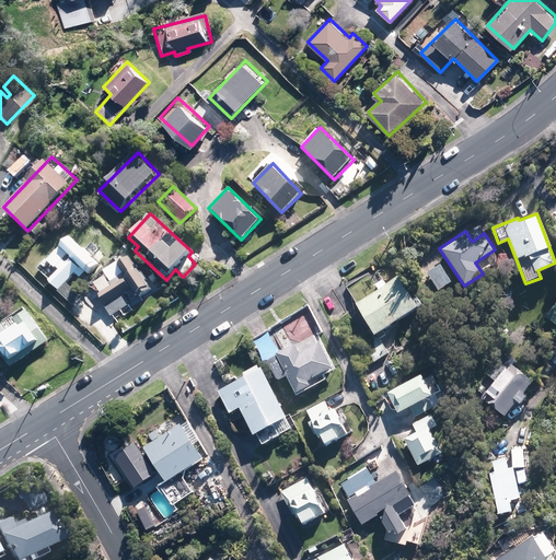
[(99,265),(70,238),(58,253),(61,256),(54,266),(58,269),(46,282),(71,305),(79,296),(65,282),(77,269),(87,278),(99,265)]
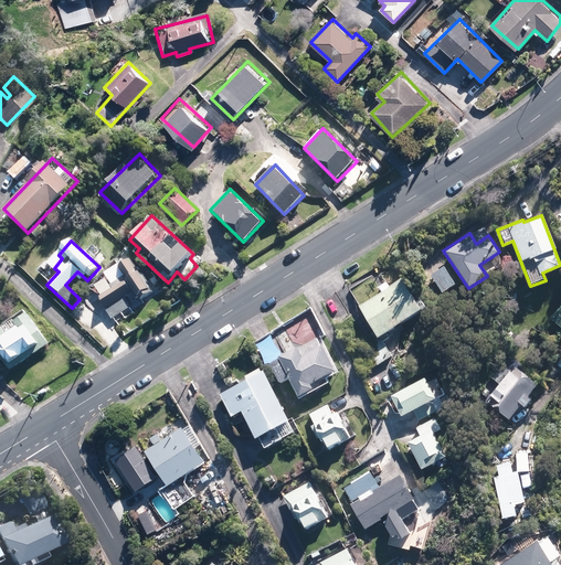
[(152,292),(129,257),(104,275),(106,278),(91,289),(112,320),(152,292)]
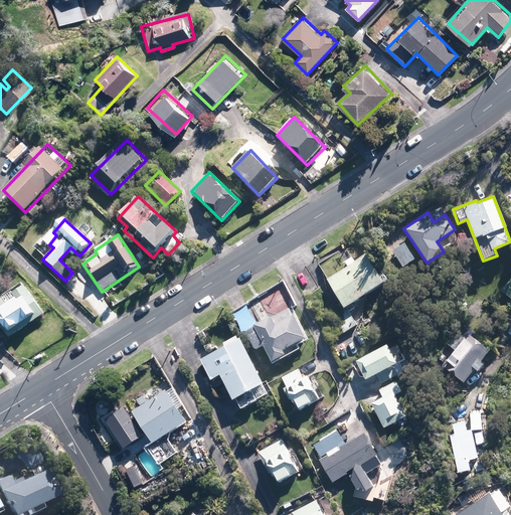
[(414,259),(402,240),(389,249),(401,268),(414,259)]
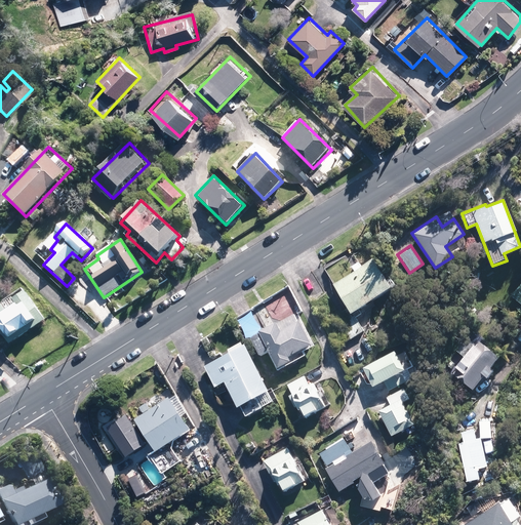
[(352,314),(395,285),(375,255),(361,266),(357,259),(349,266),(351,270),(331,283),(352,314)]
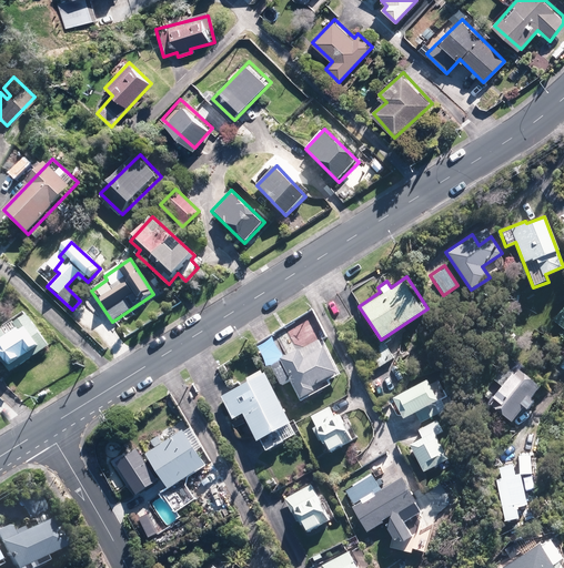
[(563,304),(552,320),(563,330),(563,304)]
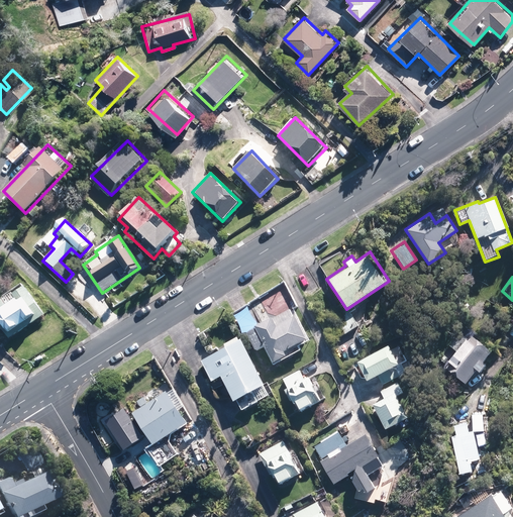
[(44,314),(25,285),(0,301),(0,324),(8,337),(44,314)]
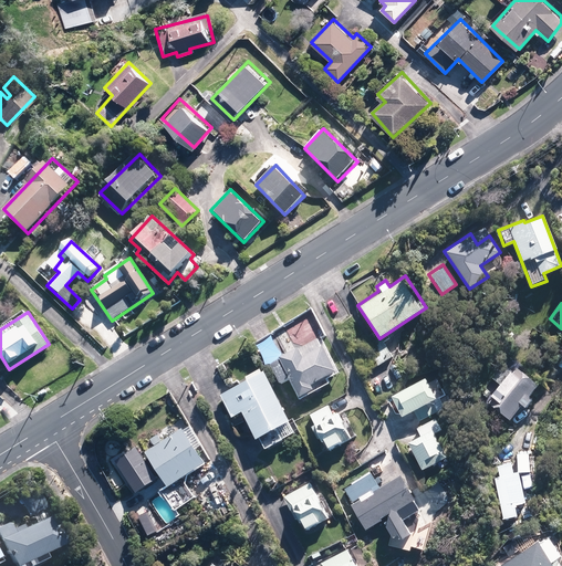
[(336,369),(318,336),(297,347),(295,345),(267,360),(280,385),(290,379),(300,398),(329,381),(325,376),(336,369)]
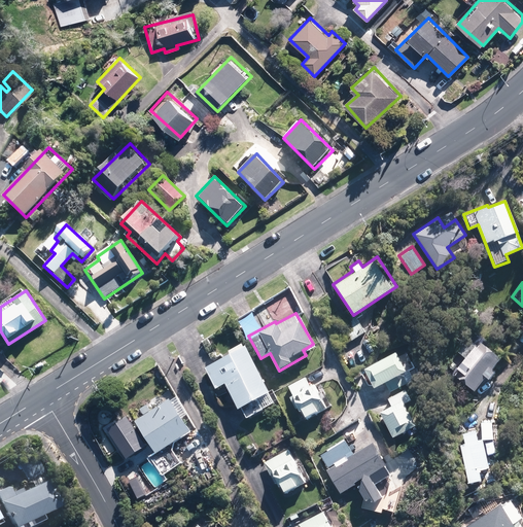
[(502,357),(480,339),(475,345),(467,339),(456,352),(464,359),(457,369),(463,374),(460,379),(475,390),(486,377),(490,380),(497,371),(494,367),(502,357)]
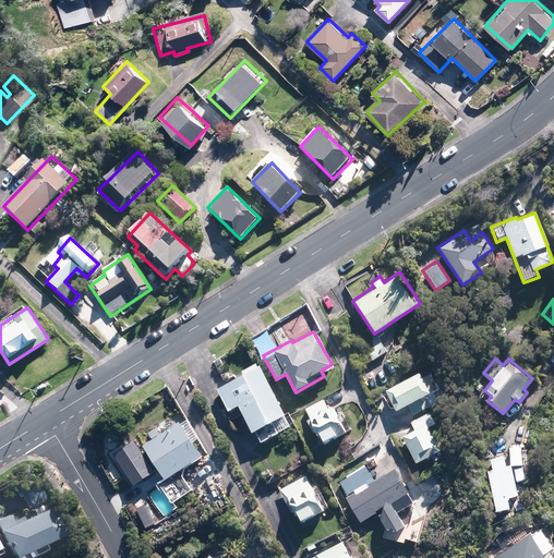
[(288,414),(260,363),(254,366),(253,364),(231,376),(233,379),(215,390),(228,413),(240,405),(255,433),(256,432),(262,441),(288,427),(282,417),(288,414)]
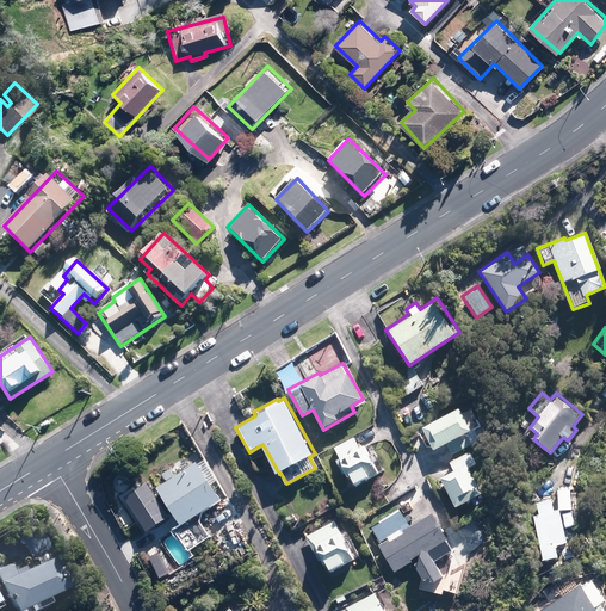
[(474,430),(461,407),(424,426),(436,450),(474,430)]
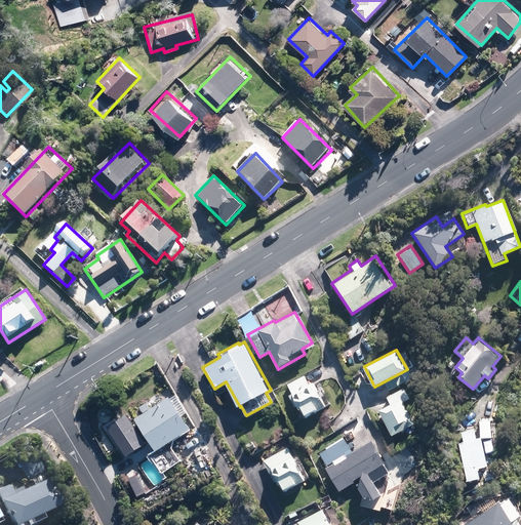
[(309,386),(303,374),(284,384),(302,417),(326,404),(315,382),(309,386)]
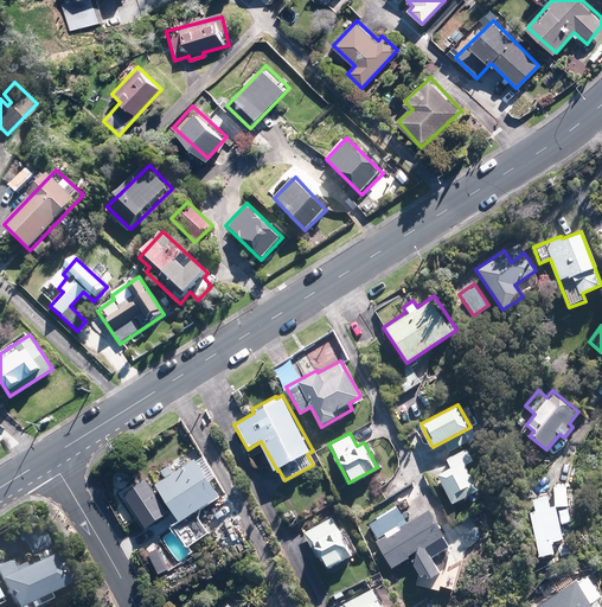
[(484,489),(462,449),(443,459),(449,468),(439,474),(455,504),(484,489)]
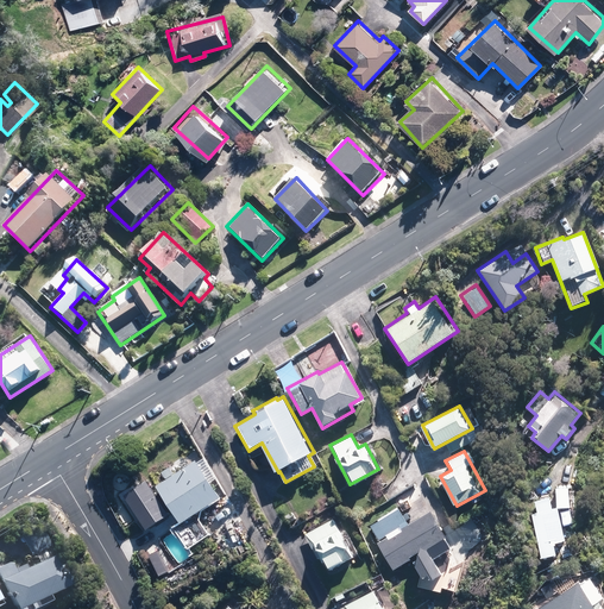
[(155,485),(172,514),(165,520),(187,548),(208,533),(199,522),(199,513),(219,498),(194,459),(172,473),(168,465),(157,472),(163,479),(155,485)]
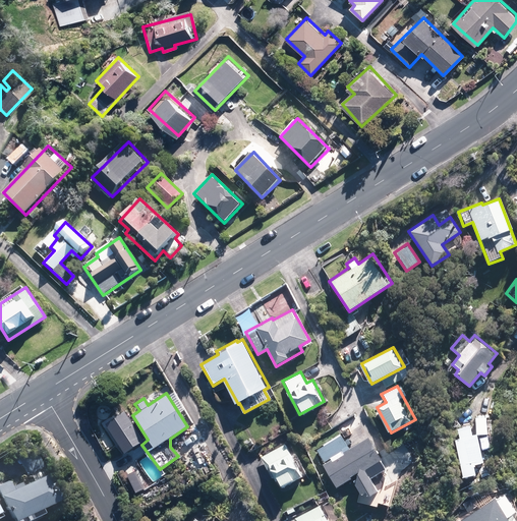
[(456,440),(451,441),(459,477),(471,475),(470,467),(471,467),(471,466),(479,464),(472,433),(468,435),(466,426),(453,429),(456,440)]
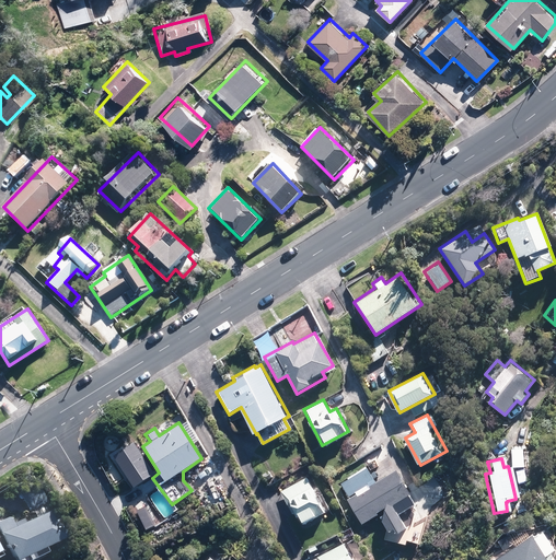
[(366,465),(335,481),(359,524),(377,514),(389,535),(406,526),(398,513),(418,502),(398,467),(373,480),(366,465)]
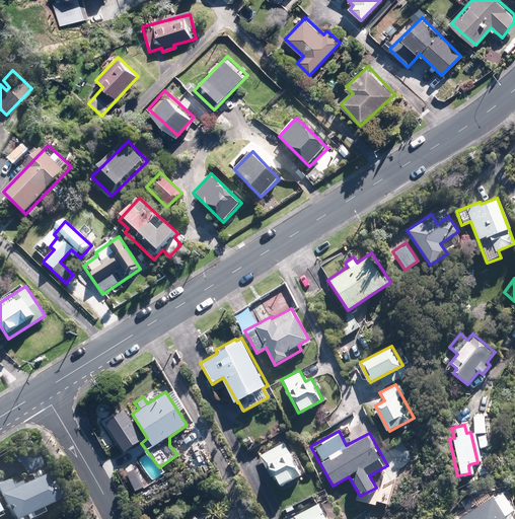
[(282,439),(260,453),(279,486),(302,472),(282,439)]
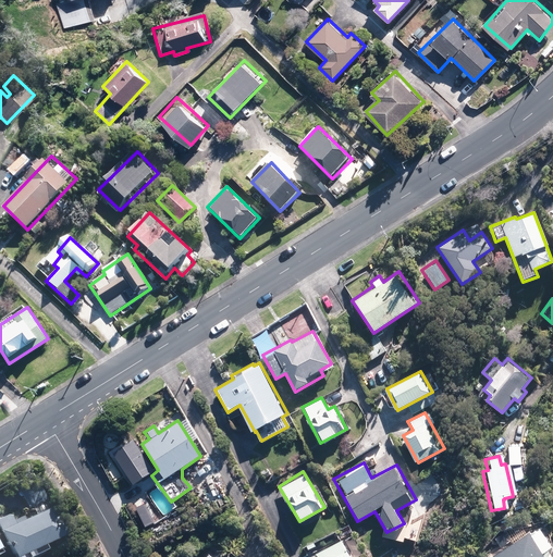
[(10,509),(0,514),(0,536),(10,556),(23,549),(25,555),(42,546),(40,541),(62,531),(49,504),(15,520),(10,509)]
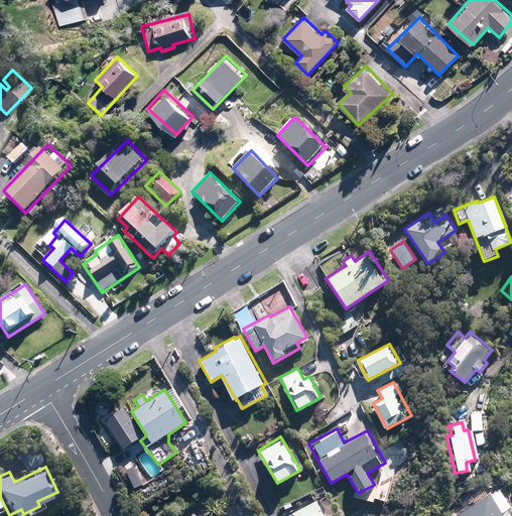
[(499,515),(486,494),(449,515),(499,515)]
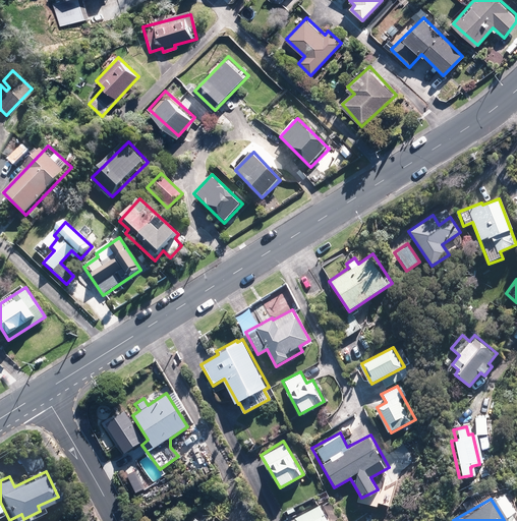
[(327,520),(318,504),(294,518),(295,520),(327,520)]
